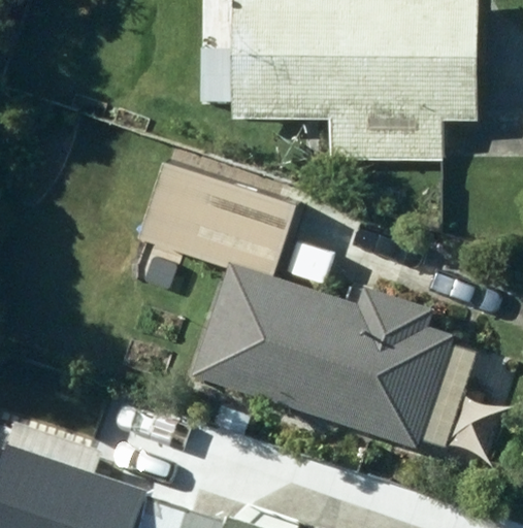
[(232,0),(231,119),(333,120),(332,159),(445,160),(445,121),(477,121),(477,0),(232,0)]
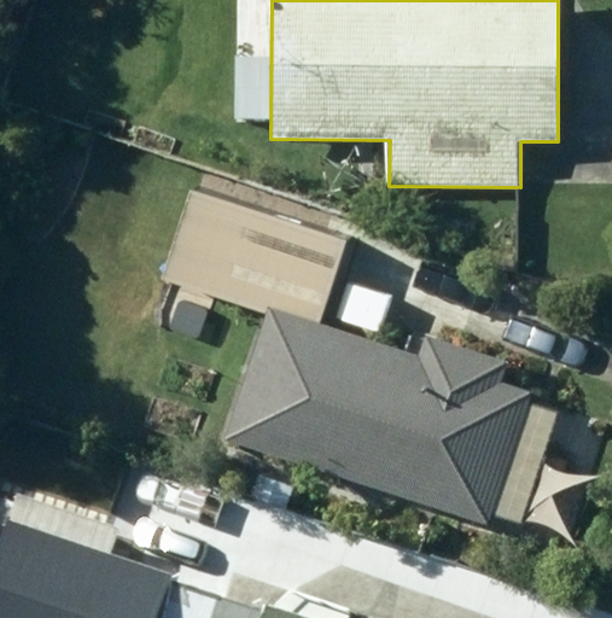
[(261,280),(359,308),(376,250),(278,221),(261,280)]
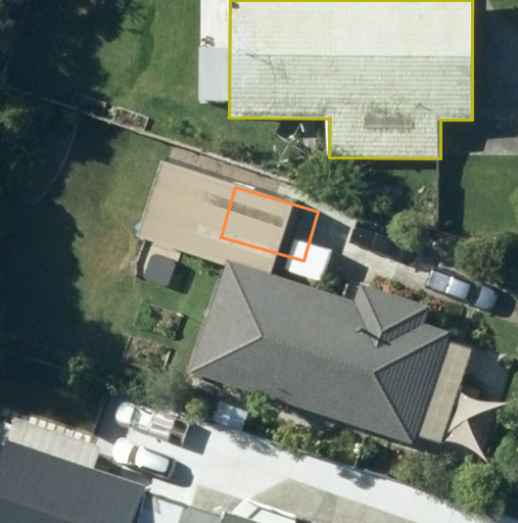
[(223,257),(186,371),(413,444),(450,330),(420,321),(426,302),(356,280),(349,298),(223,257)]
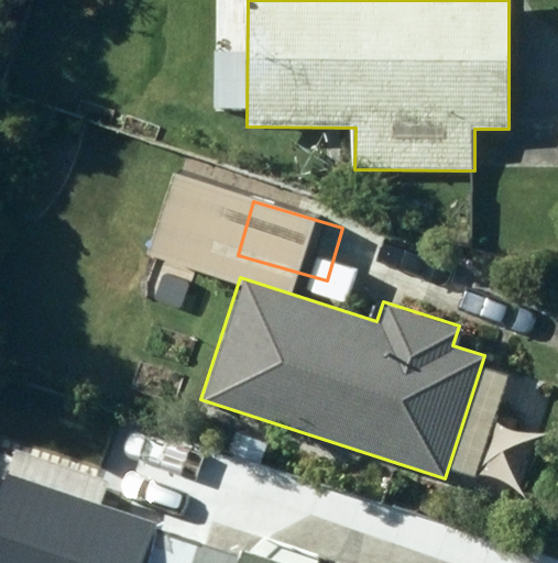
[(193,562),(197,550),(151,536),(152,531),(3,485),(0,495),(0,562),(193,562)]
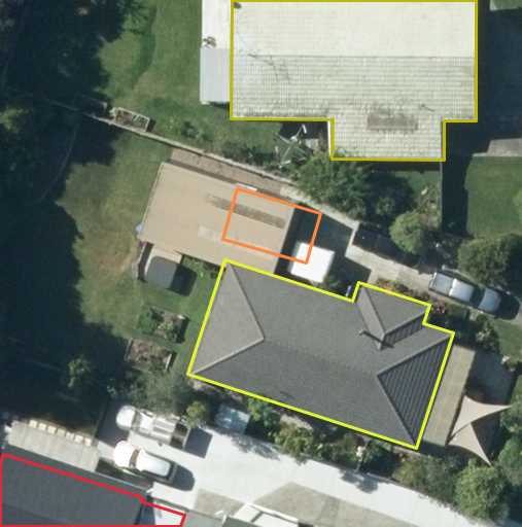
[(180,526),(296,526),(239,510),(233,526),(223,526),(184,515),(180,526)]
